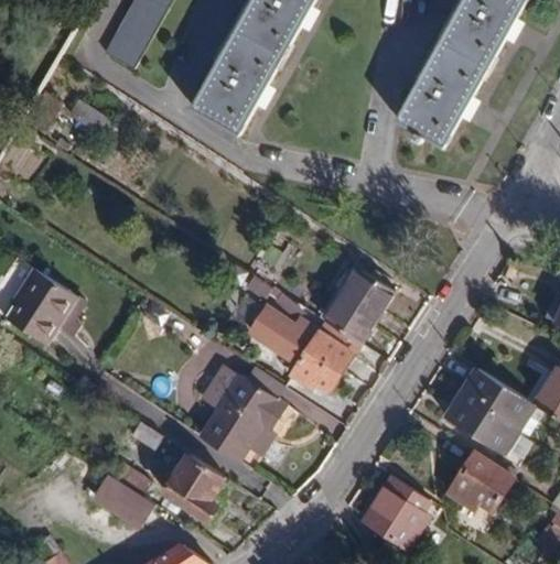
[(130,0),(101,52),(131,68),(170,0),(130,0)]
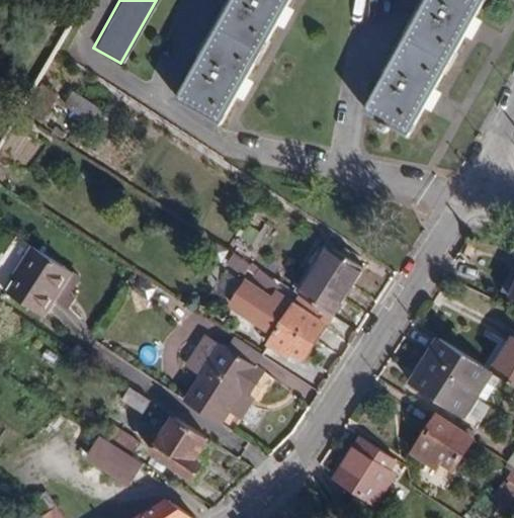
[(287,0),(222,0),(192,54),(197,57),(173,99),(218,124),(287,0)]
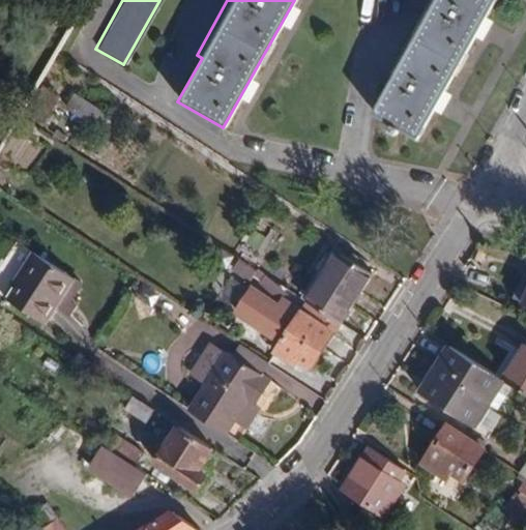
[(432,0),(370,113),(416,139),(493,0),(432,0)]
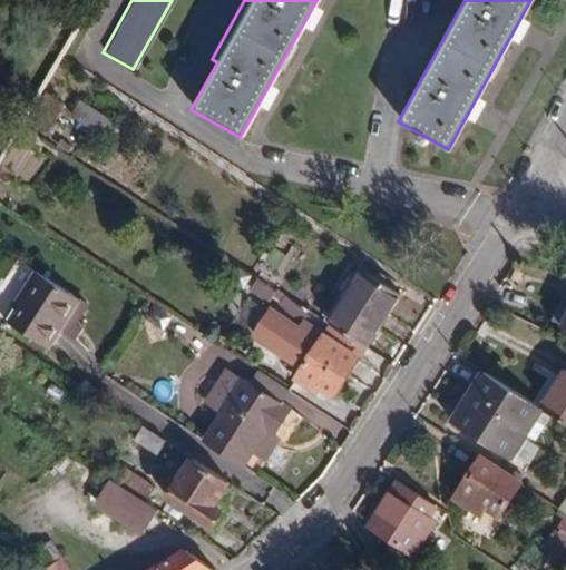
[(113,123),(77,99),(67,116),(103,139),(113,123)]
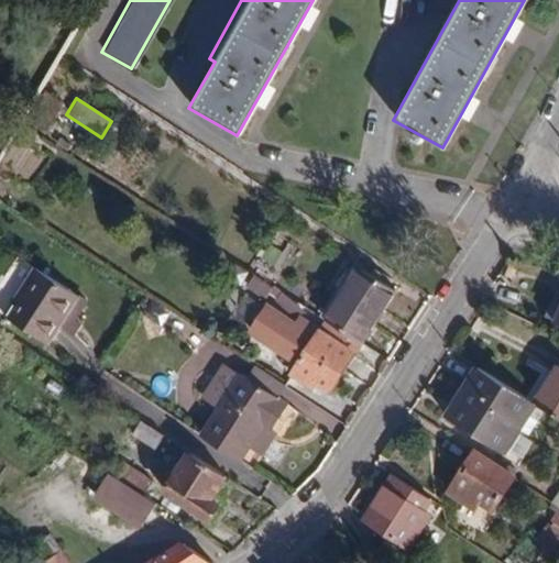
[(76,295),(33,267),(2,315),(44,343),(76,295)]
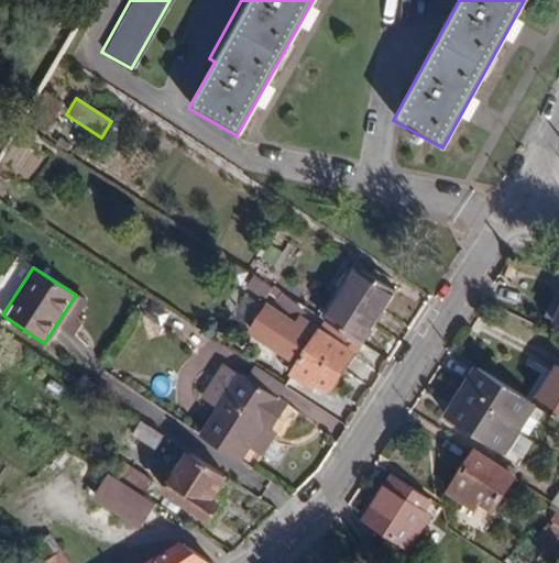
[(387,295),(352,272),(322,319),(358,342),(387,295)]
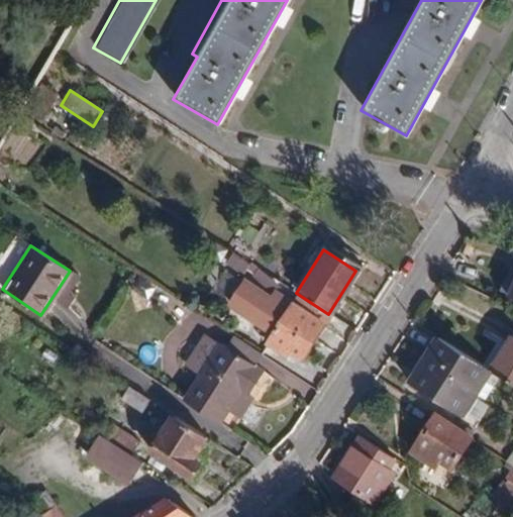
[(508,294),(512,281),(512,269),(508,267),(498,289),(508,294)]
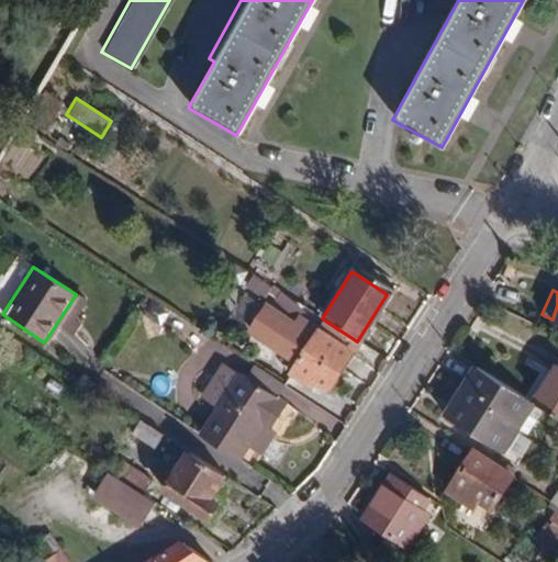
[(296,361),(292,367),(314,381),(327,389),(352,351),(315,328),(315,329),(294,316),(290,324),(261,306),(246,330),(296,361)]
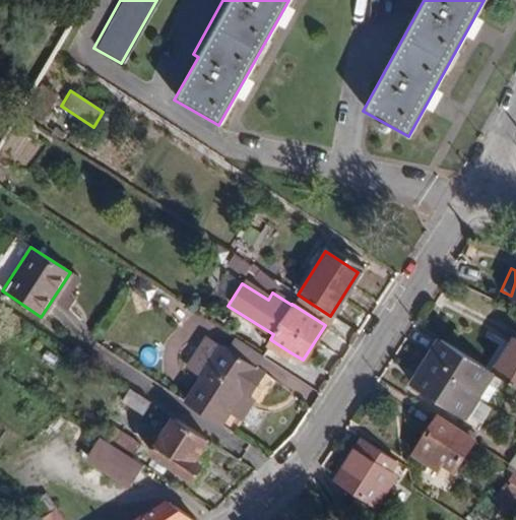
[(148,309),(141,286),(125,290),(131,314),(148,309)]
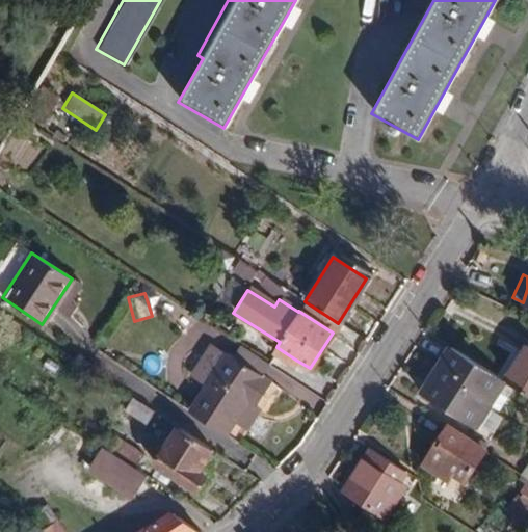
[(527,341),(504,380),(527,395),(527,341)]
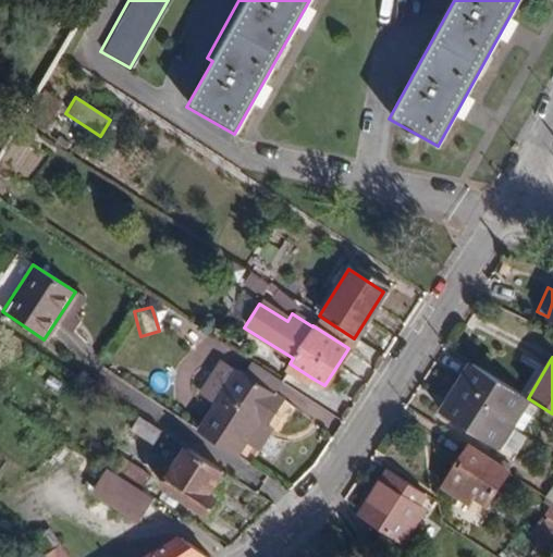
[(217,359),(196,392),(213,404),(235,370),(217,359)]
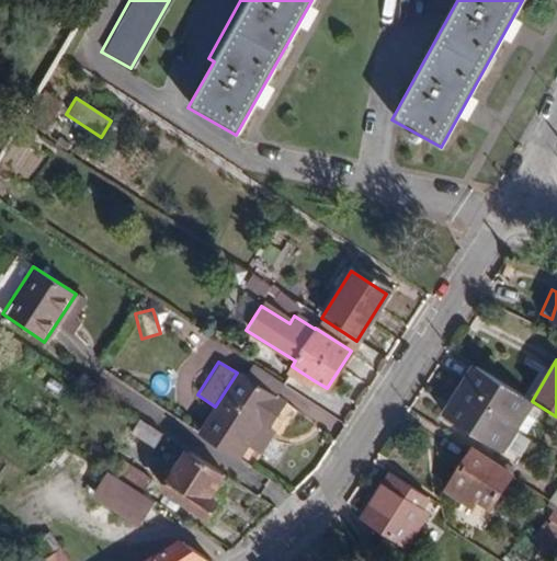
[(499,451),(532,401),(473,364),(440,414),(499,451)]
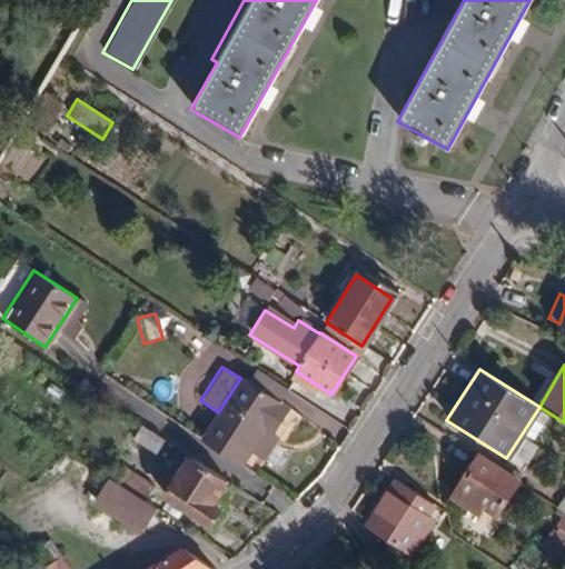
[(246,382),(278,403),(287,390),(255,370),(246,382)]
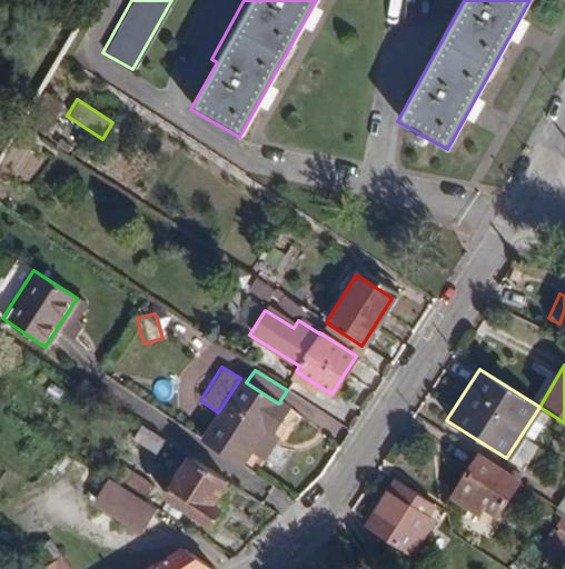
[(318,386),(296,371),(289,380),(313,395),(318,386)]
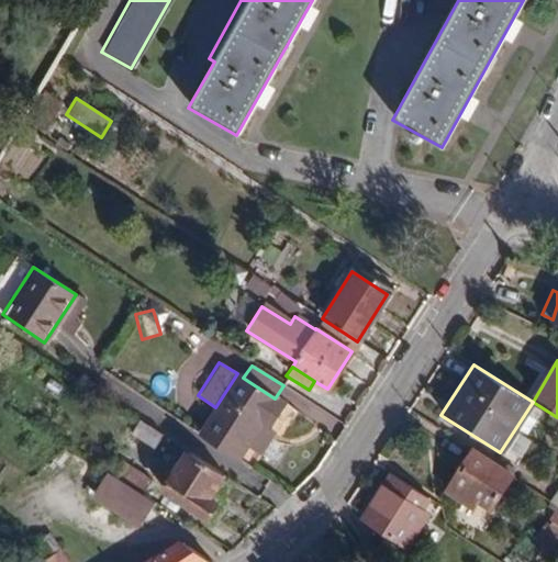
[(243,378),(237,373),(215,407),(198,434),(236,460),(245,446),(260,423),(267,427),(282,404),(275,398),(243,378)]
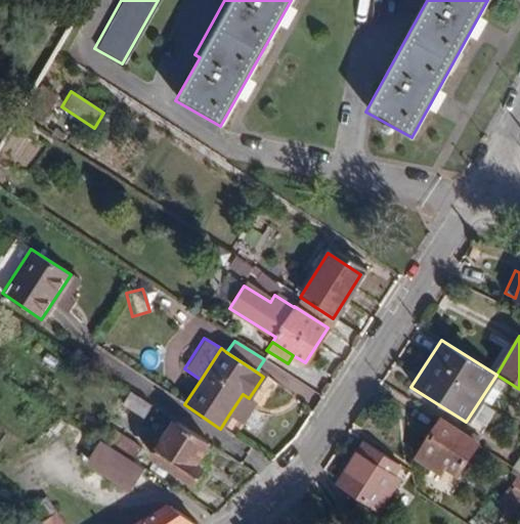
[(148,405),(130,394),(123,405),(140,417),(148,405)]
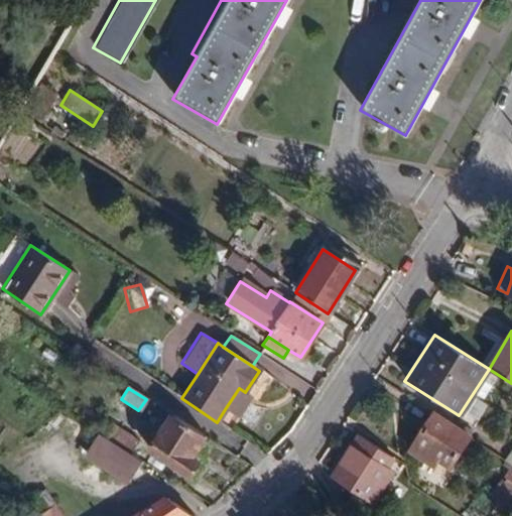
[(238,417),(252,396),(245,392),(239,388),(225,409),(238,417)]
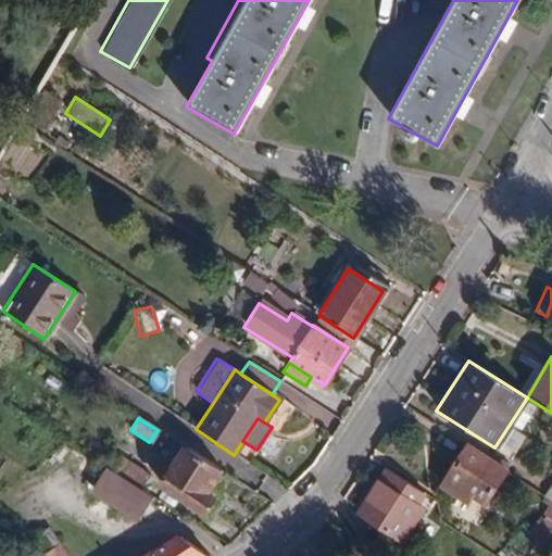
[(505,469),(465,444),(439,485),(464,501),(468,494),(483,503),(505,469)]
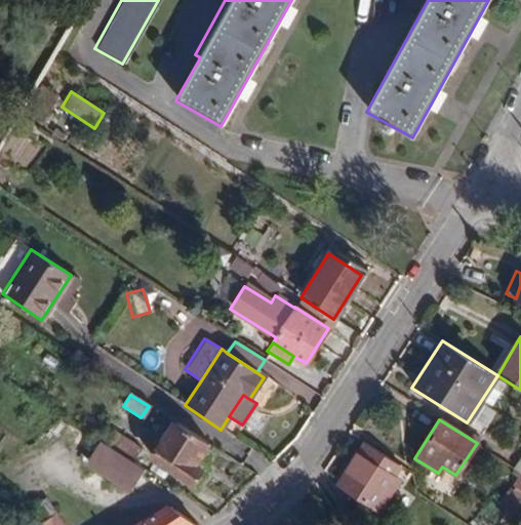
[(208,445),(172,422),(150,457),(193,485),(202,471),(196,467),(208,445)]
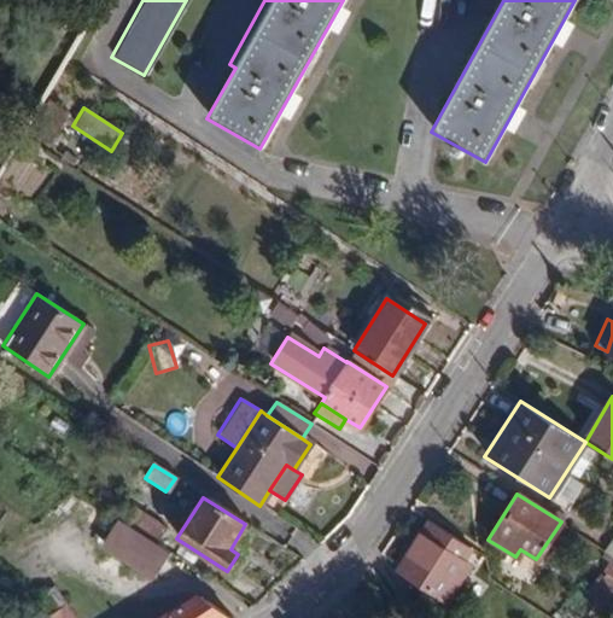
[(117,519),(155,543),(164,526),(127,503),(117,519)]
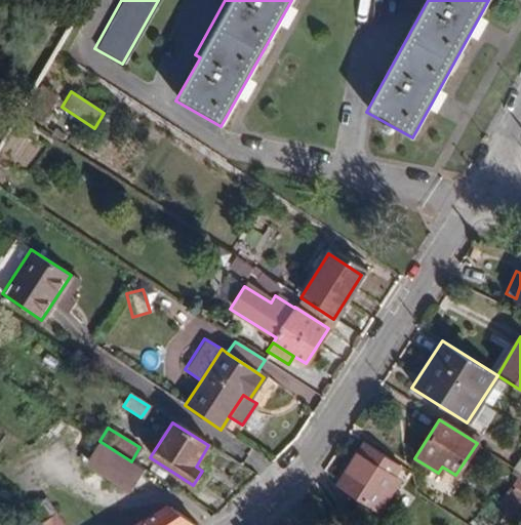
[(143,469),(131,461),(99,441),(84,465),(127,492),(143,469)]
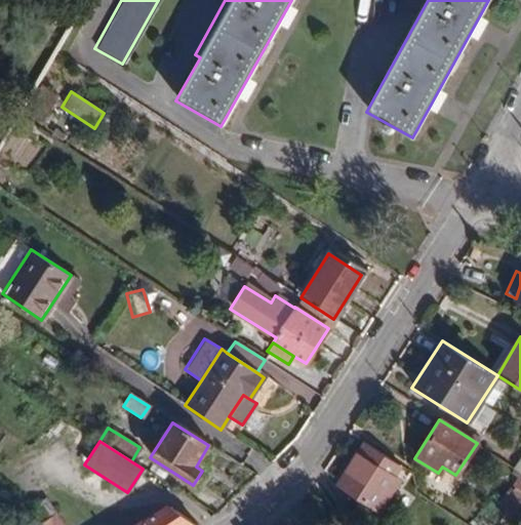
[(399,466),(362,442),(335,483),(376,511),(396,481),(392,478),(399,466)]
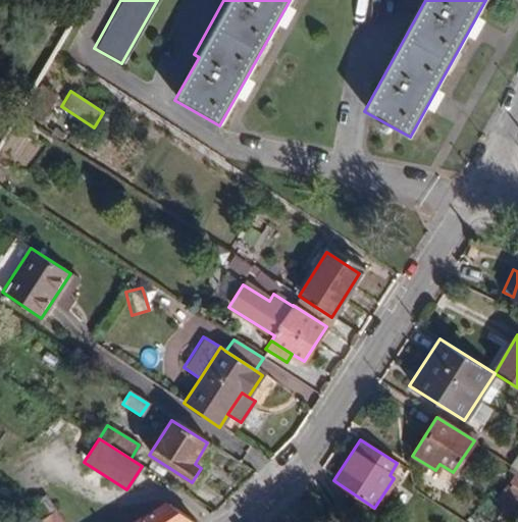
[(517,452),(516,451),(507,469),(517,473),(517,452)]
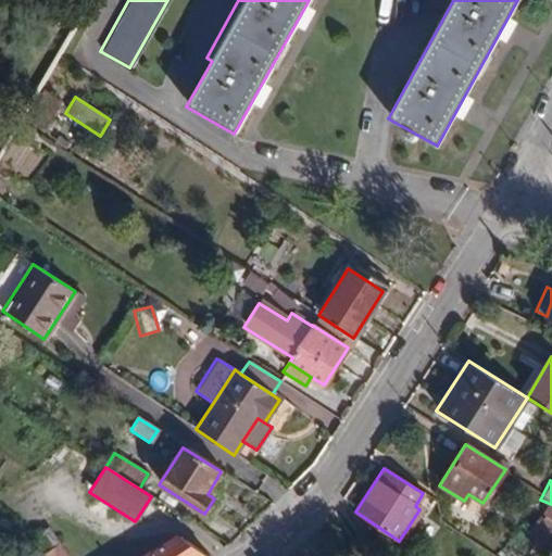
[(65,555),(46,527),(30,539),(42,555),(65,555)]
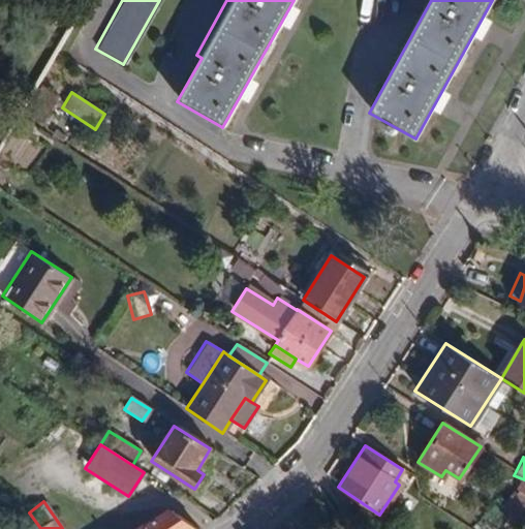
[(168,508),(134,528),(195,528),(196,528),(168,508)]
